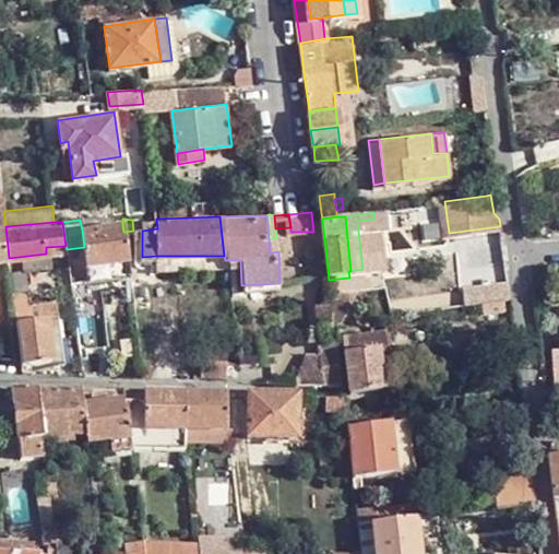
[(123,232),(122,224),(82,230),(84,247),(85,259),(87,275),(130,270),(123,232)]
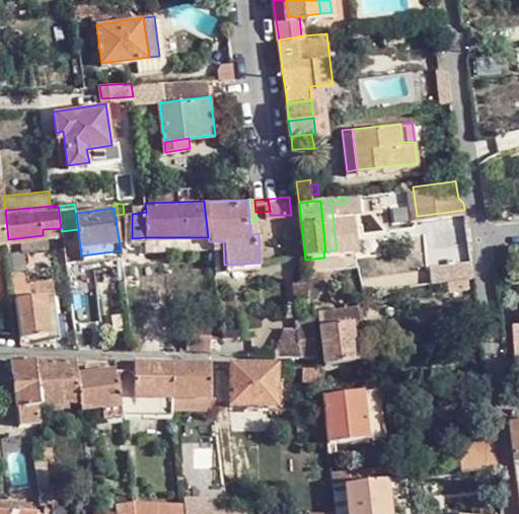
[(0,239),(8,239),(5,210),(0,210),(0,239)]
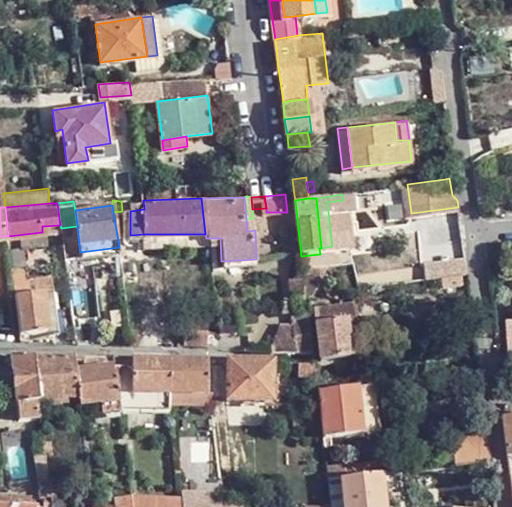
[(247,231),(255,230),(253,218),(246,219),(247,231)]
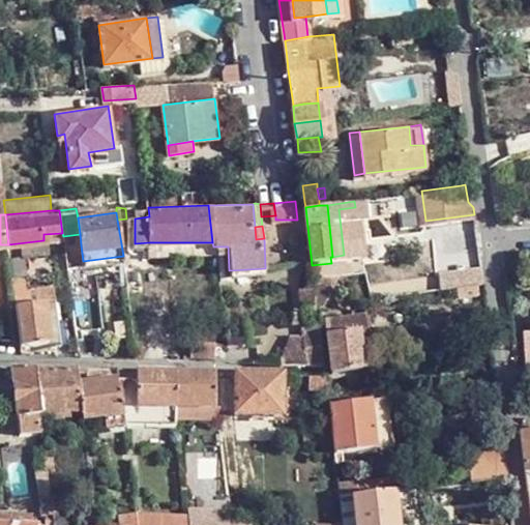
[(212,242),(149,242),(149,253),(213,253),(213,246),(212,242)]
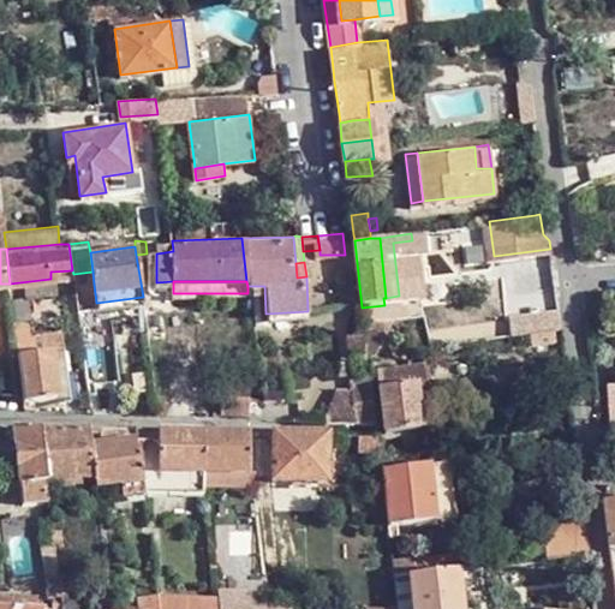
[(97,308),(96,303),(94,285),(76,287),(78,309),(97,308)]
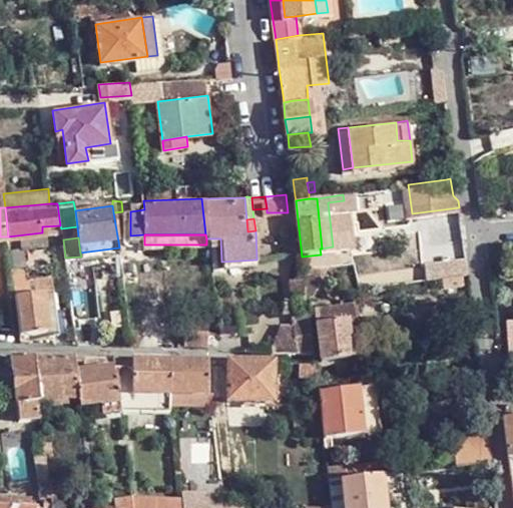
[(321,255),(302,257),(303,267),(308,266),(322,264),(321,255)]
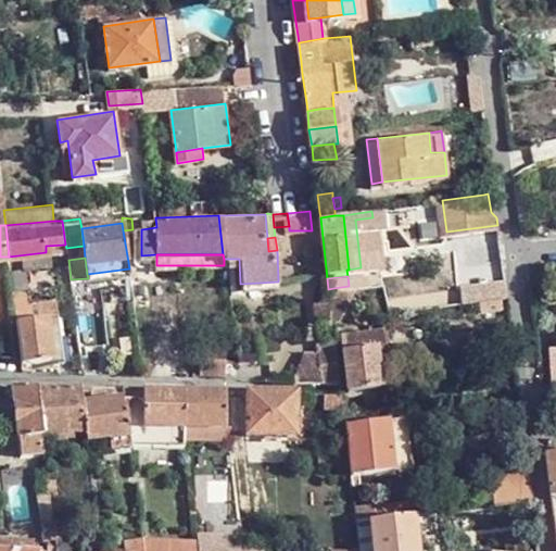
[(458,285),(460,301),(506,295),(504,279),(458,285)]
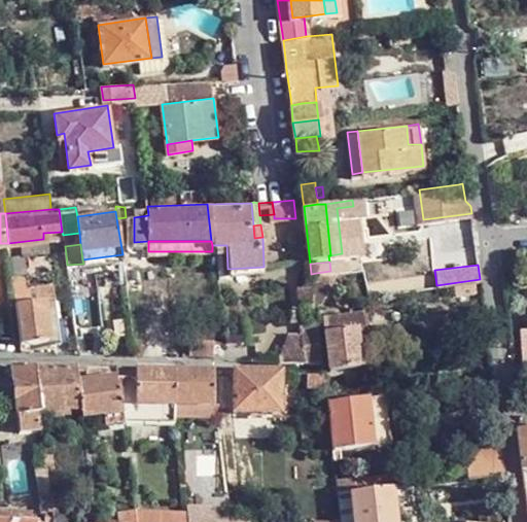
[(76,267),(67,267),(71,289),(79,288),(76,267)]
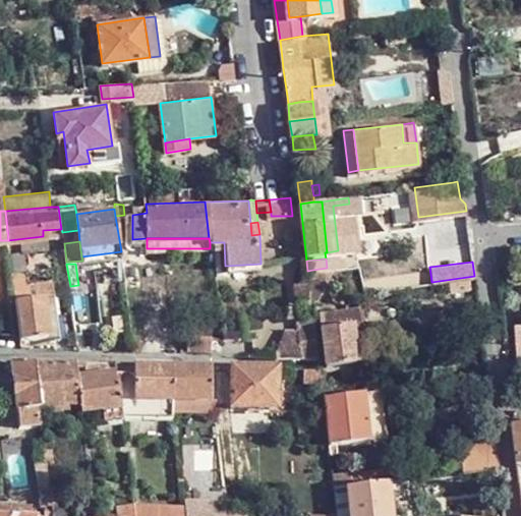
[(333,268),(327,268),(312,270),(314,282),(333,268)]
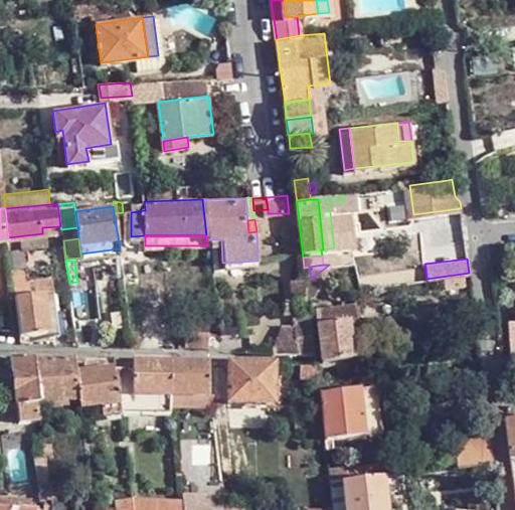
[(43,290),(16,292),(19,321),(20,330),(48,327),(43,290)]
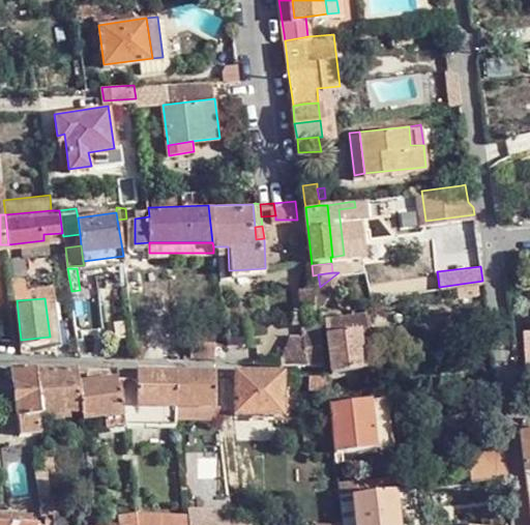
[(325,330),(370,324),(367,312),(324,317),(325,330)]
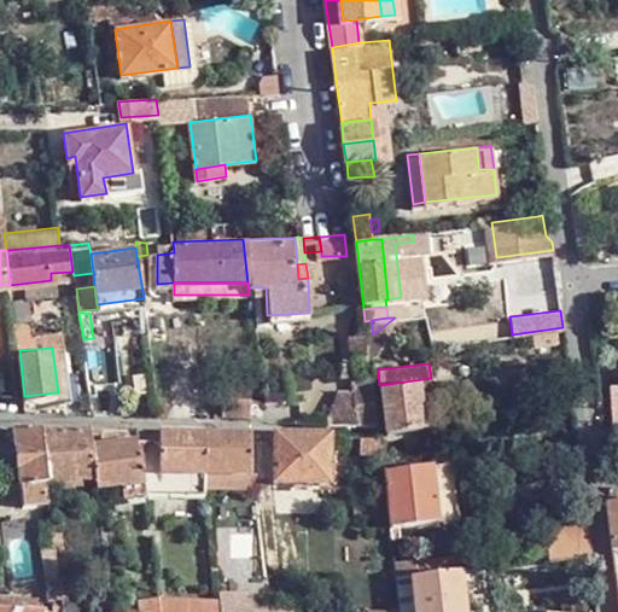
[(379,385),(385,432),(437,425),(431,378),(379,385)]
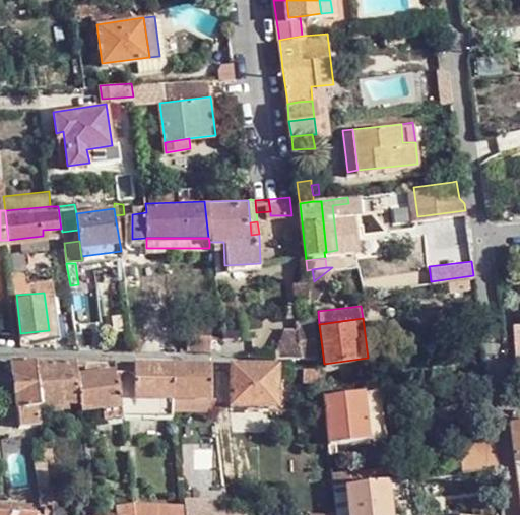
[(36,358),(10,357),(18,424),(43,421),(40,400),(36,358)]
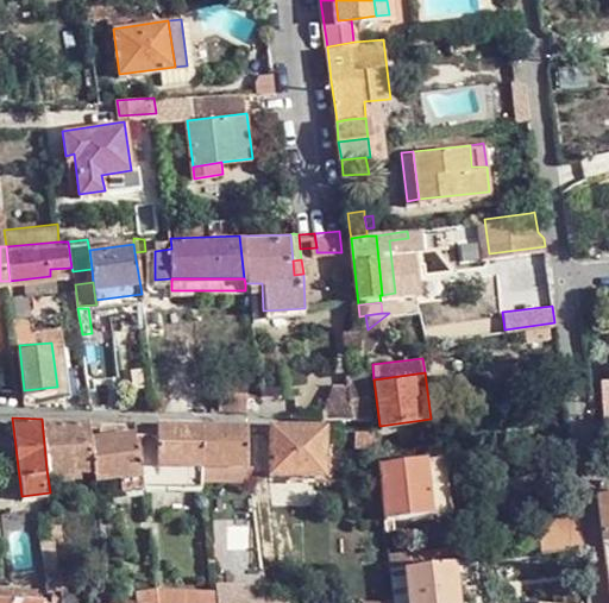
[(89,420),(42,419),(46,469),(95,470),(92,439),(89,420)]
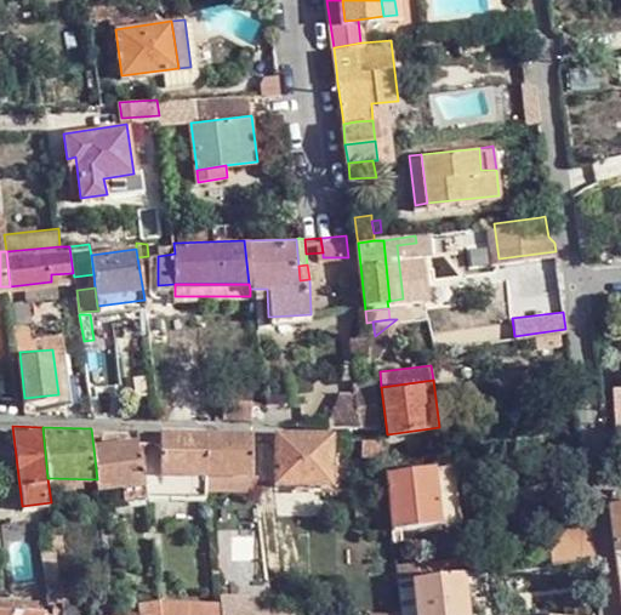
[(102,428),(91,428),(93,448),(103,445),(102,428)]
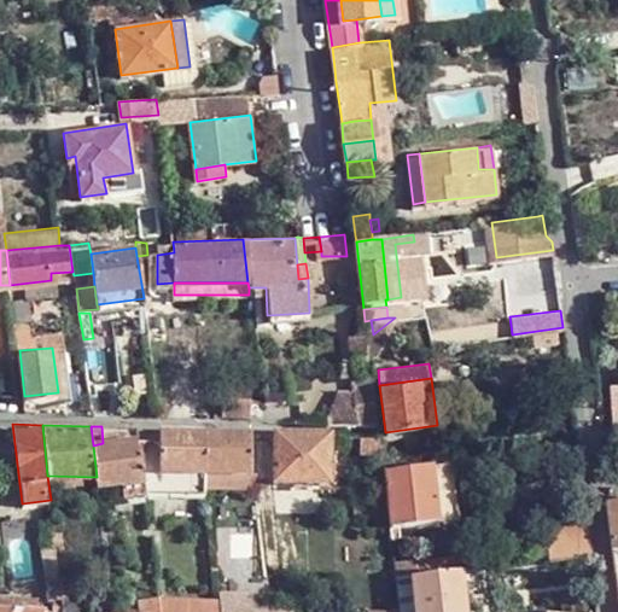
[(204,472),(207,430),(161,429),(161,471),(204,472)]
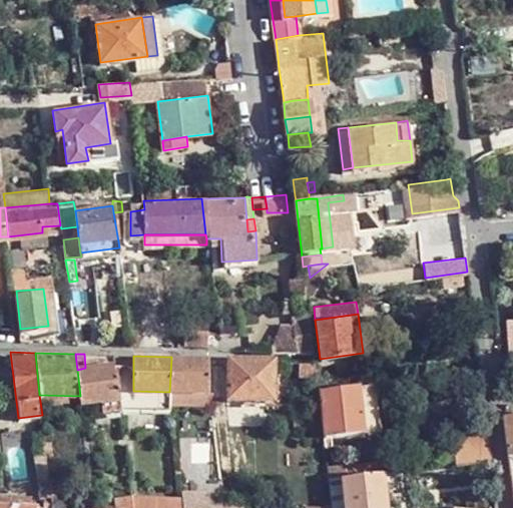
[(209,358),(171,357),(169,392),(207,393),(209,358)]
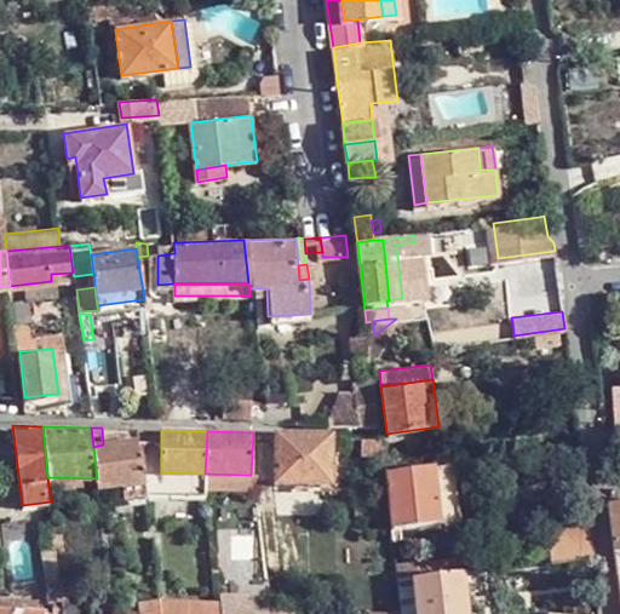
[(333,434),(296,434),(276,434),(275,478),(329,480),(333,434)]
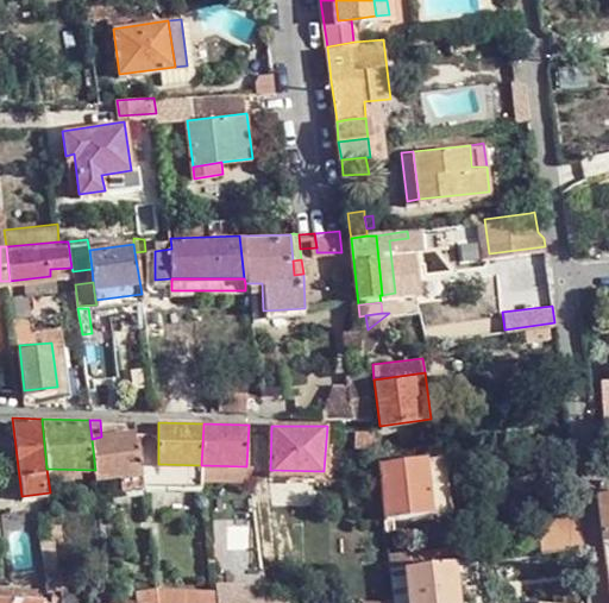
[(376,427),(356,426),(356,444),(377,445),(376,427)]
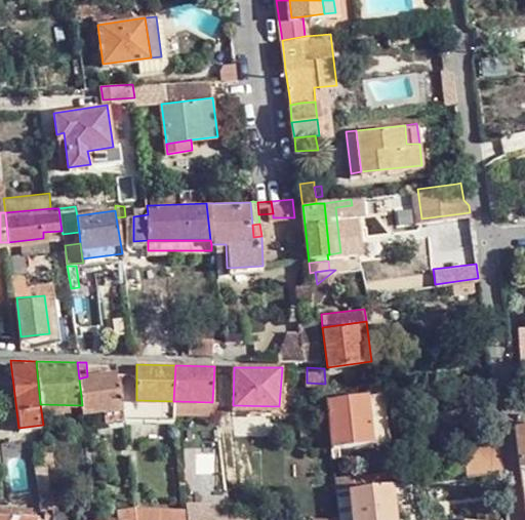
[(79,378),(82,405),(83,412),(107,408),(110,423),(126,421),(124,399),(121,382),(117,381),(117,372),(87,376),(79,378)]
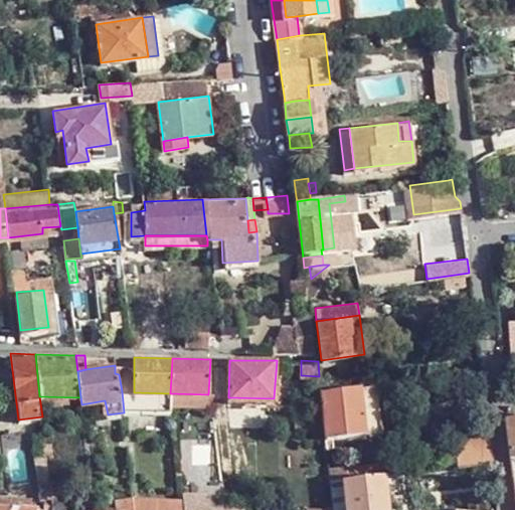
[(129,374),(119,374),(122,391),(129,392),(129,374)]
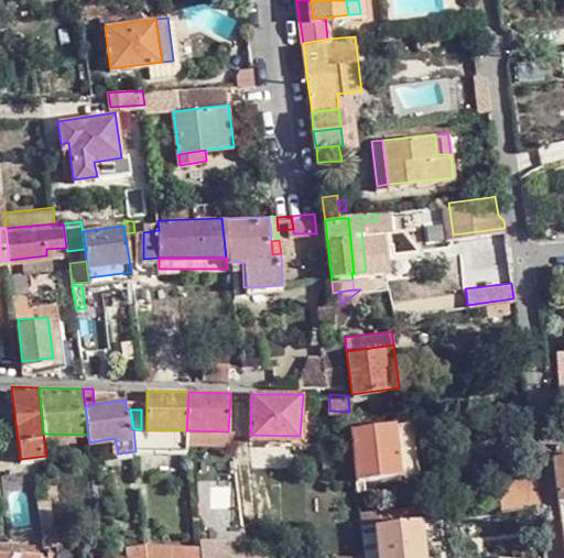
[(412,419),(350,426),(356,477),(416,471),(412,419)]
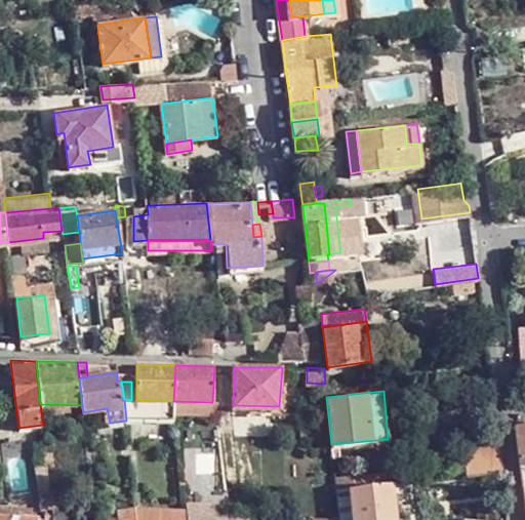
[(524,424),(516,425),(521,467),(524,466),(524,424)]
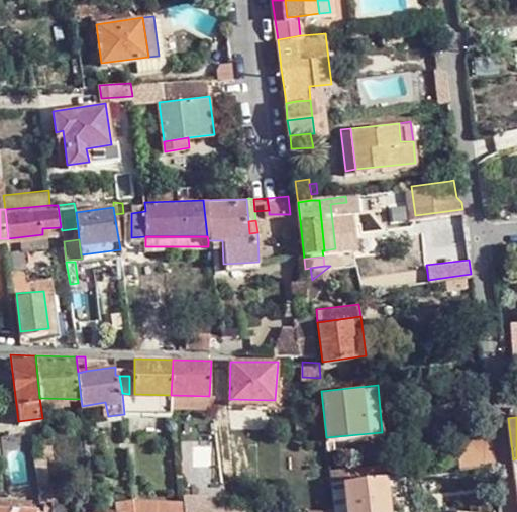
[(456,464),(498,462),(486,437),(455,438),(456,464)]
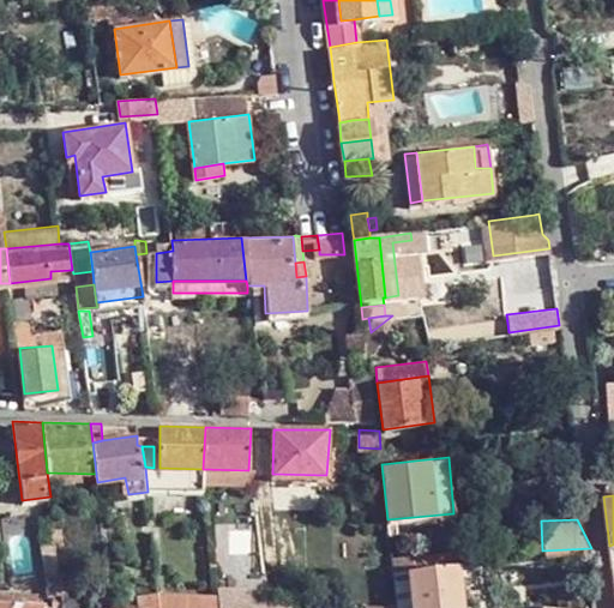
[(459,607),(456,555),(392,558),(392,572),(404,572),(413,572),(415,607),(459,607)]
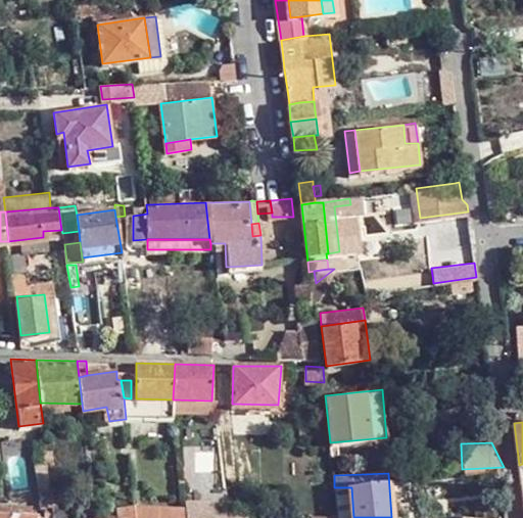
[(61,483),(49,484),(52,516),(65,516),(61,483)]
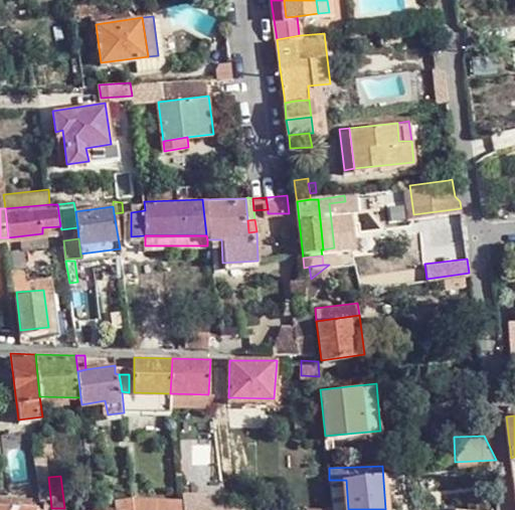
[(341,509),(339,480),(329,480),(332,509),(341,509)]
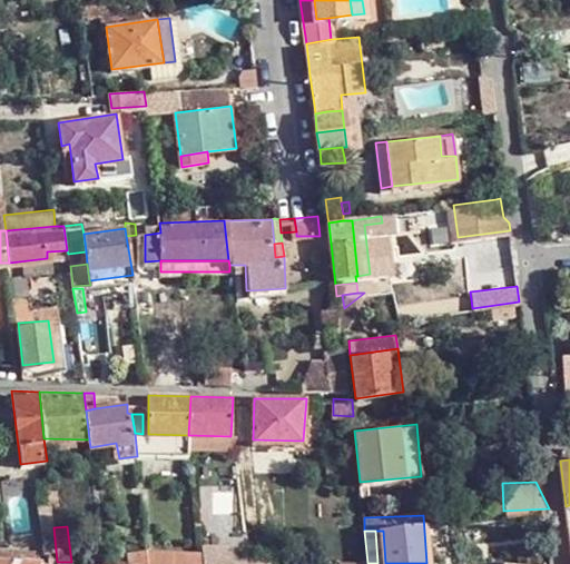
[(148,563),(172,563),(174,546),(147,545),(148,563)]
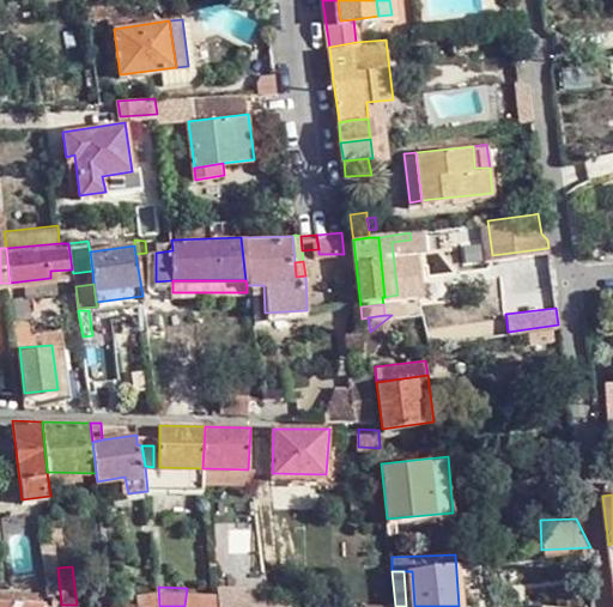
[(255,596),(254,606),(285,606),(286,598),(255,596)]
